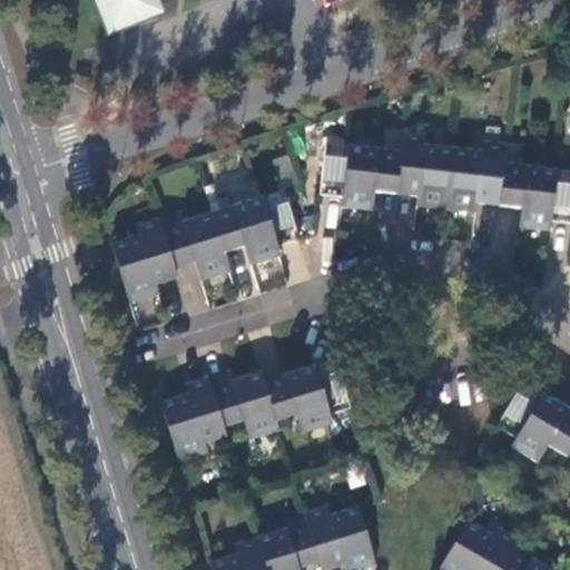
[(163,15),(157,0),(94,0),(108,36),(163,15)]
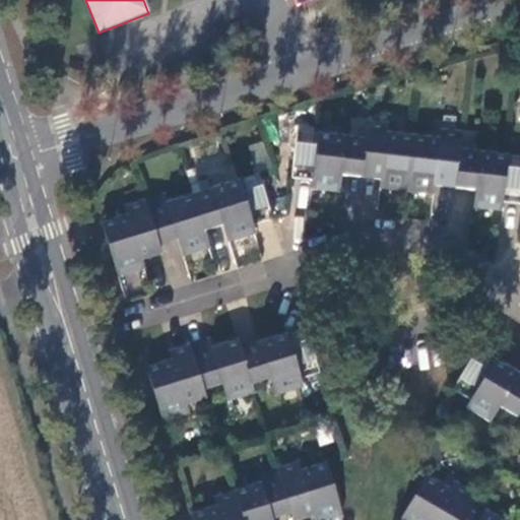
[(519,204),(519,156),(462,149),(464,131),(445,129),(445,138),(389,132),(390,122),(369,119),(367,138),(300,130),(295,177),(315,180),(314,188),(340,191),(342,174),(383,179),(382,187),(435,194),(436,185),(476,190),(474,207),(502,210),(503,202),(519,204)]
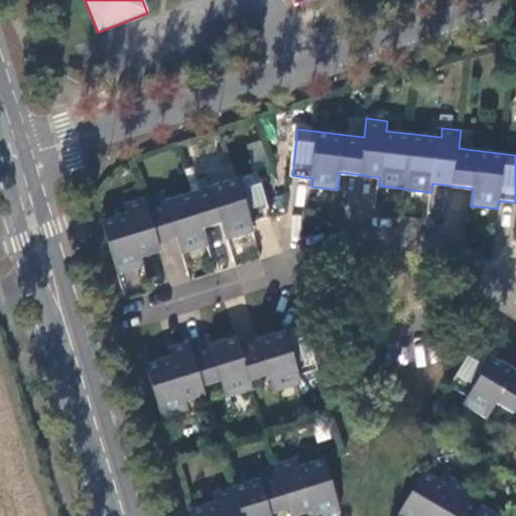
[(129,214),(103,221),(119,273),(144,266),(142,258),(161,252),(158,244),(177,238),(183,254),(209,245),(204,230),(224,223),(229,239),(254,232),(252,224),(272,218),(258,172),(168,201),(165,192),(126,204),(129,214)]
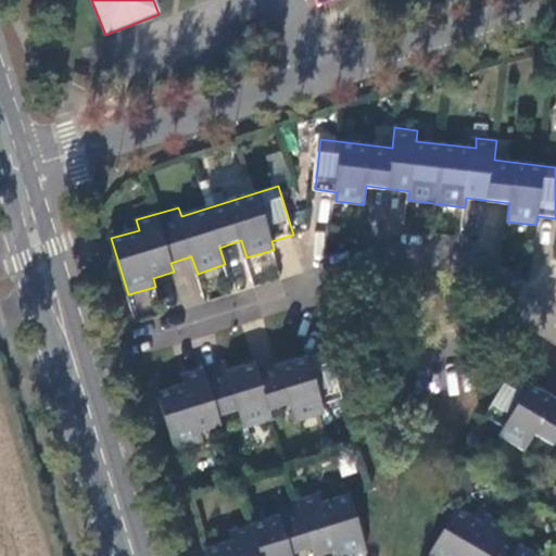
[(324,406),(343,400),(328,351),(260,373),(255,363),(228,371),(225,362),(184,376),(186,384),(159,393),(177,451),(204,442),(201,432),(220,426),(218,418),(240,411),(248,429),(274,421),(272,412),(292,404),(299,422),(327,413),(324,406)]
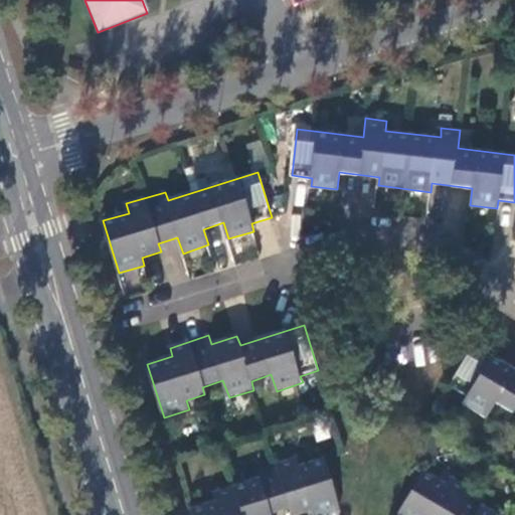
[(514,369),(475,346),(452,384),(469,396),(464,403),(487,417),(496,401),(514,412),(514,410),(514,369)]
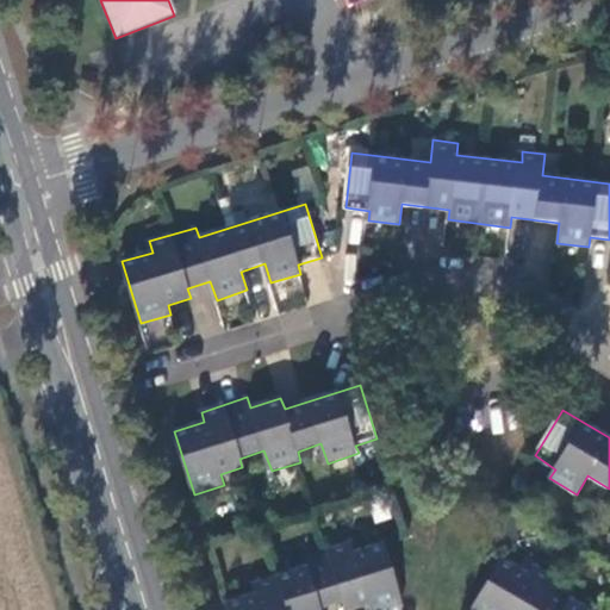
[(226,601),(229,609),(321,609),(322,609),(343,602),(346,609),(352,609),(369,605),(371,609),(386,609),(403,605),(384,541),(352,553),(348,541),(304,555),(307,566),(254,582),(257,592),(226,601)]
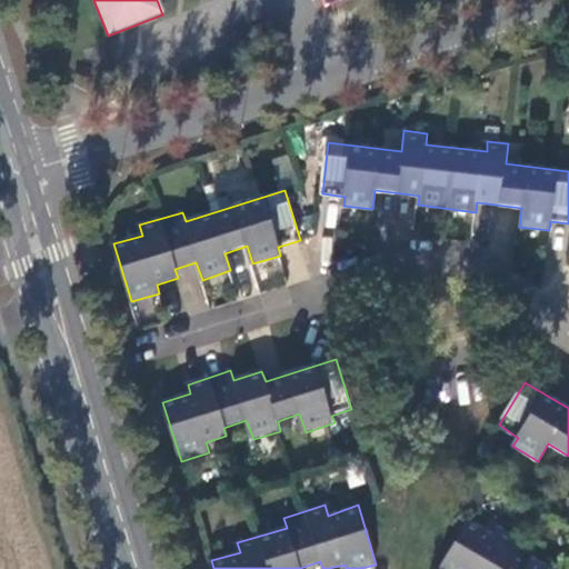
[(551,568),(533,558),(539,550),(501,528),(496,535),(469,521),(439,568),(551,568)]
